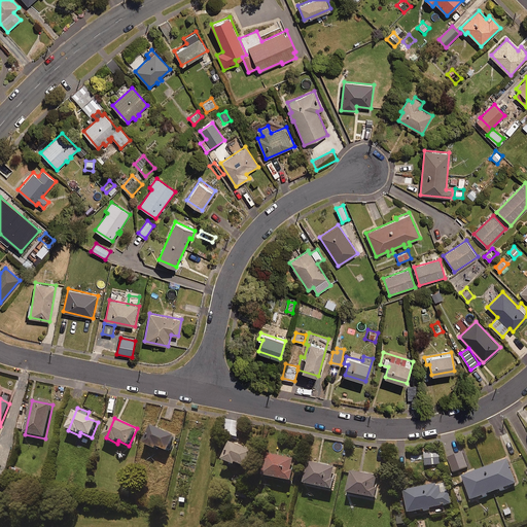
[(241,424),(226,420),(223,434),(238,437),(241,424)]
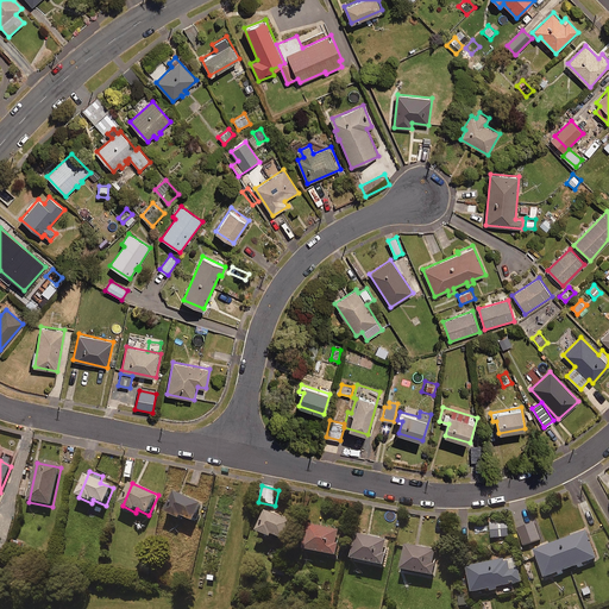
[(177,494),(168,515),(180,521),(182,518),(195,523),(203,506),(177,494)]
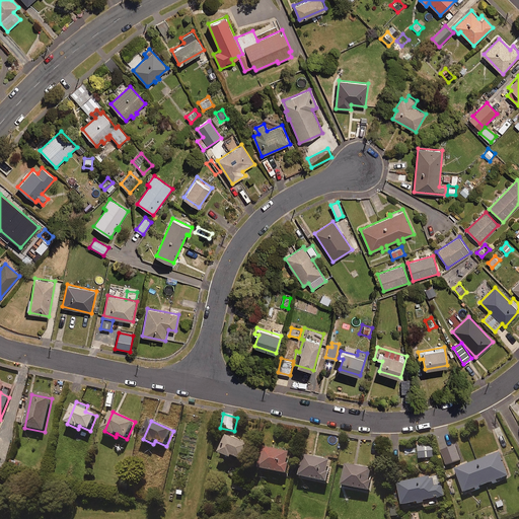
[(250,446),(227,437),(220,455),(232,460),(233,458),(244,462),(250,446)]
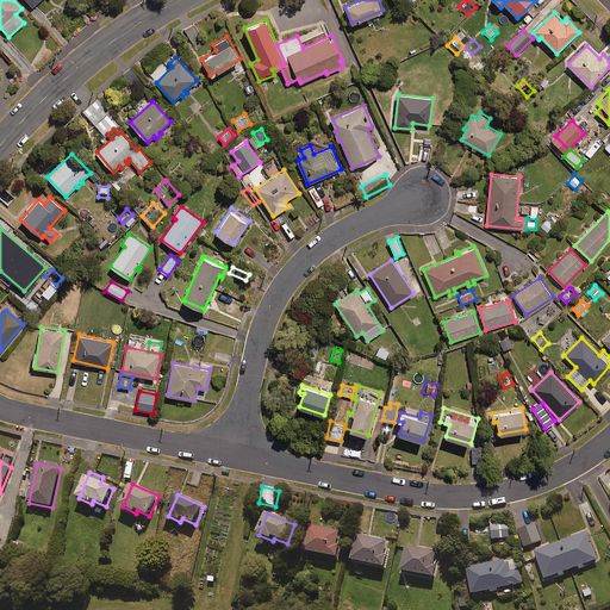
[(509,524),(492,526),(492,540),(510,539),(509,524)]
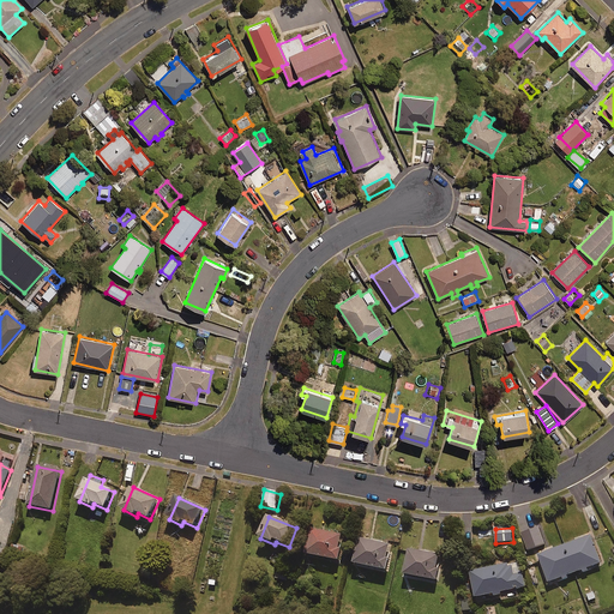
[(545,545),(539,529),(523,535),(529,551),(545,545)]
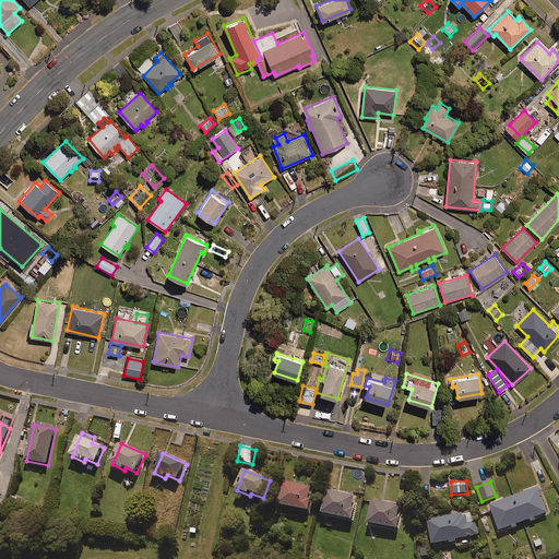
[(282,506),(310,512),(312,500),(309,499),(311,487),(286,483),(282,506)]
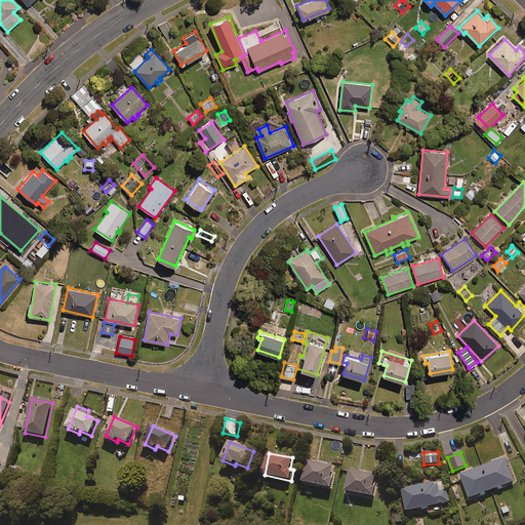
[(488,494),(487,492),(498,489),(498,491),(506,488),(505,486),(516,482),(507,458),(461,475),(471,498),(481,495),(482,497),(488,494)]
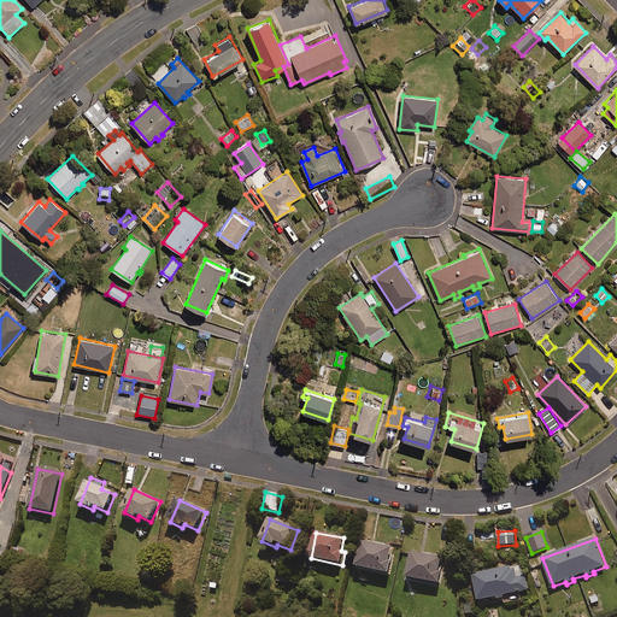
[(356,566),(389,575),(393,562),(389,560),(392,548),(363,541),(356,566)]
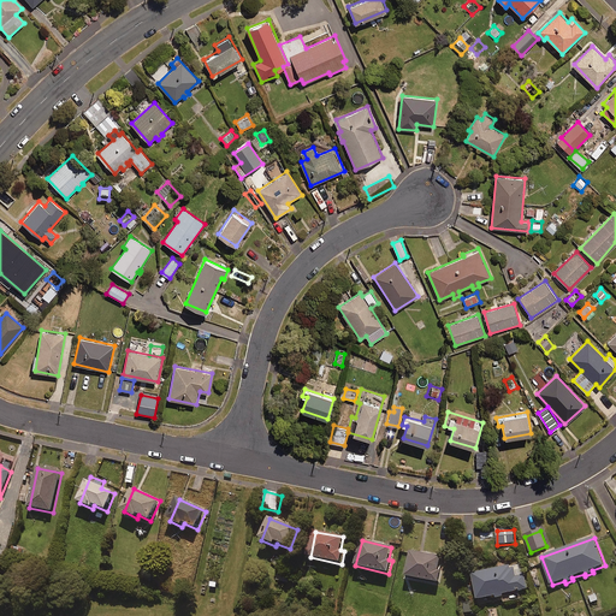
[(406,579),(439,585),(442,570),(439,570),(442,557),(410,551),(406,579)]
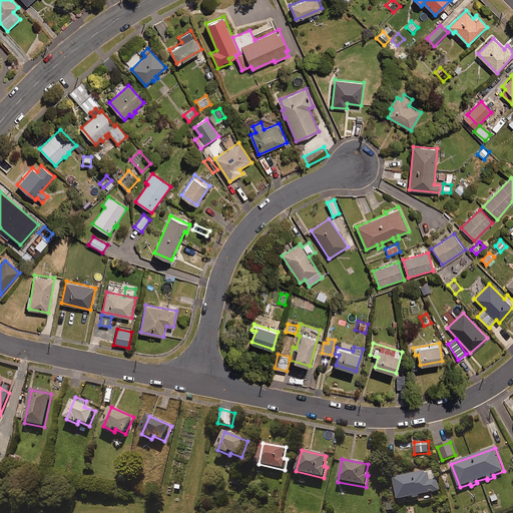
[(420,498),(420,496),(440,491),(435,469),(394,479),(399,501),(413,497),(414,500),(420,498)]
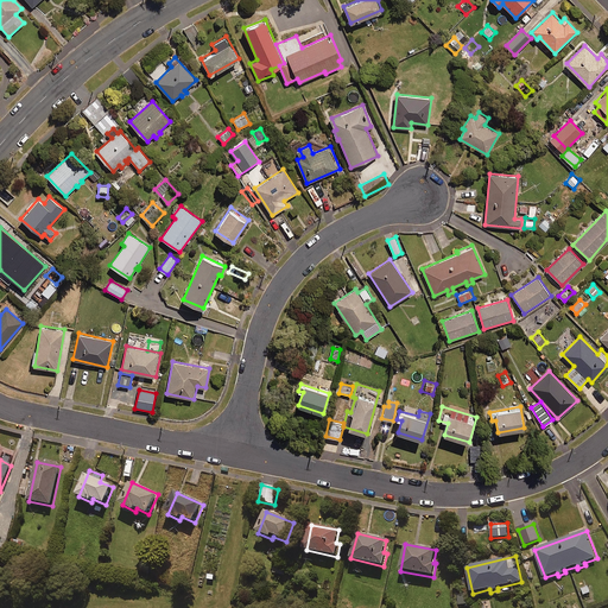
[(581,607),(576,593),(568,595),(571,607),(581,607)]
